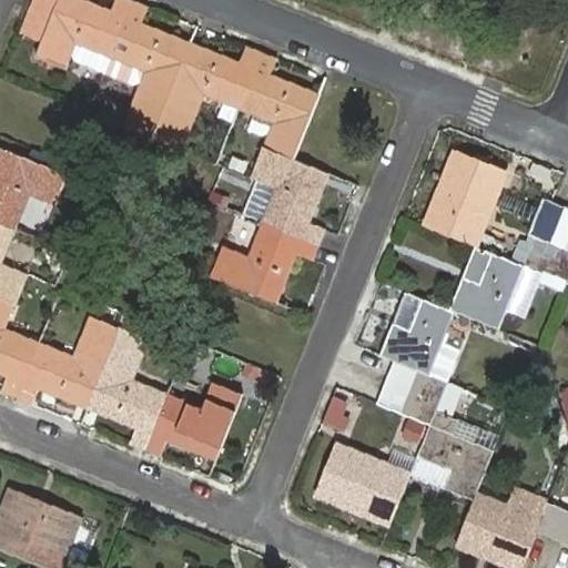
[(37,0),(27,27),(46,34),(52,18),(59,0),(37,0)]
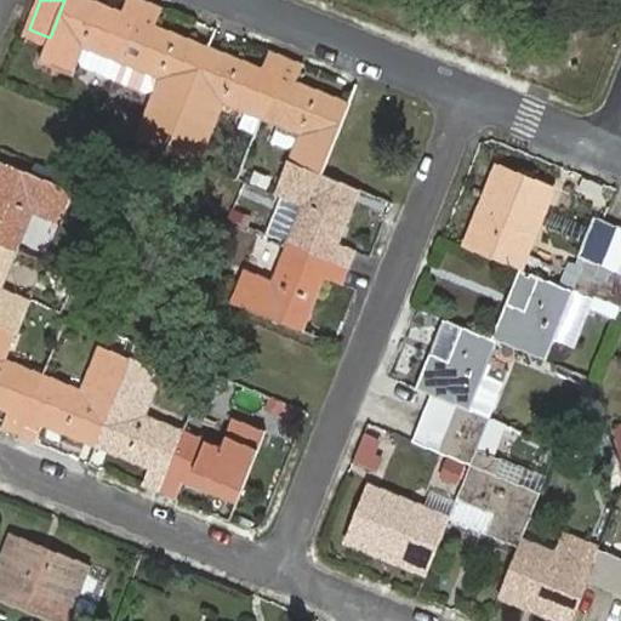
[(123,61),(147,0),(126,0),(124,10),(98,0),(64,0),(57,20),(50,38),(40,61),(74,75),(86,46),(123,61)]
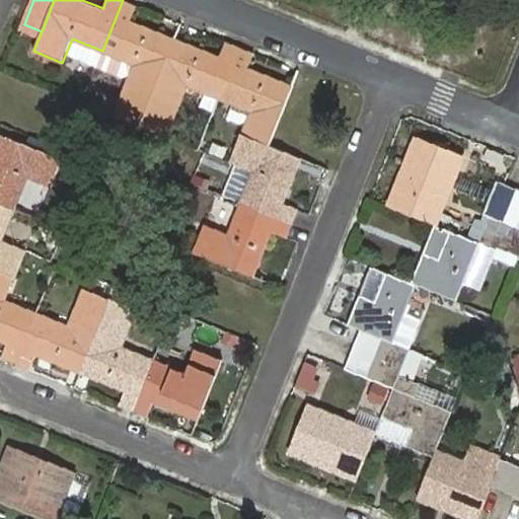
[(115,115),(141,126),(176,38),(132,19),(137,5),(123,0),(102,51),(135,64),(115,115)]
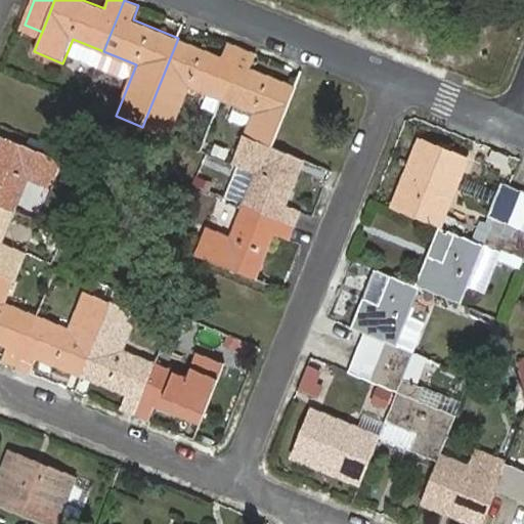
[(142,127),(168,137),(188,86),(221,98),(243,47),(228,42),(222,55),(178,38),(142,127)]
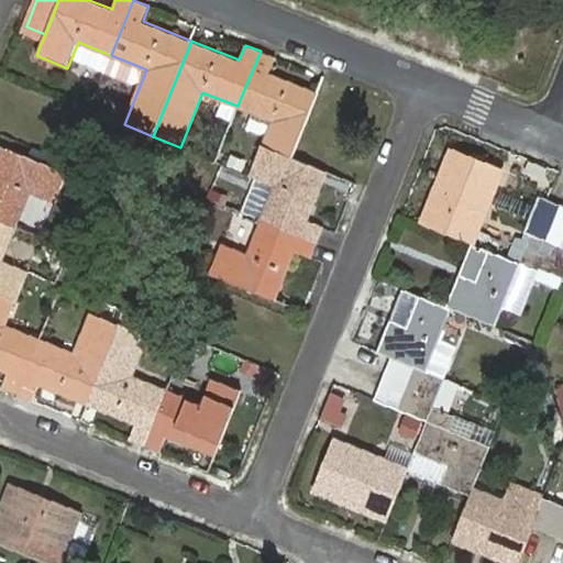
[(273,120),(263,146),(291,157),(318,91),(269,73),(275,57),(261,51),(238,106),(273,120)]
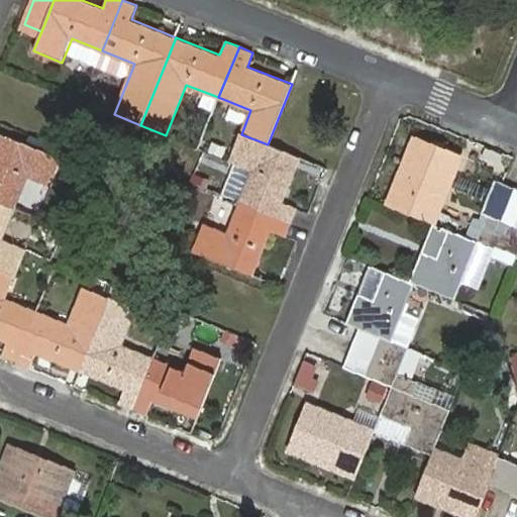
[(297,208),(284,202),(301,158),(268,144),(241,134),(240,133),(229,160),(253,170),(240,202),(292,222),(297,208)]
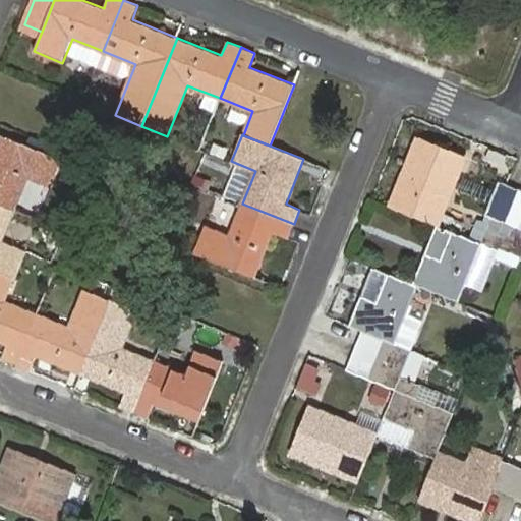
[(0,203),(15,209),(27,177),(53,185),(62,160),(2,135),(0,138),(0,203)]
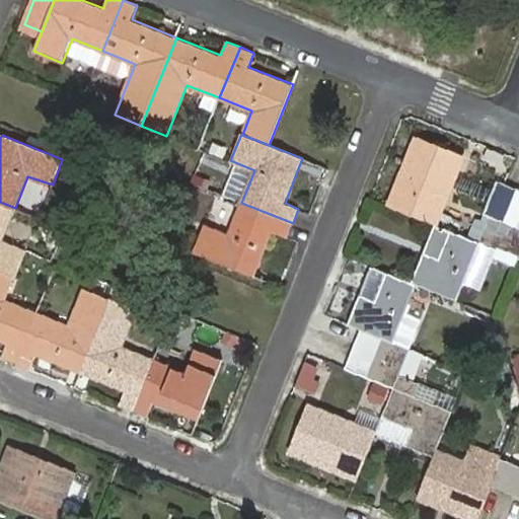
[(432,187),(448,194),(463,157),(416,139),(389,206),(420,218),(432,187)]
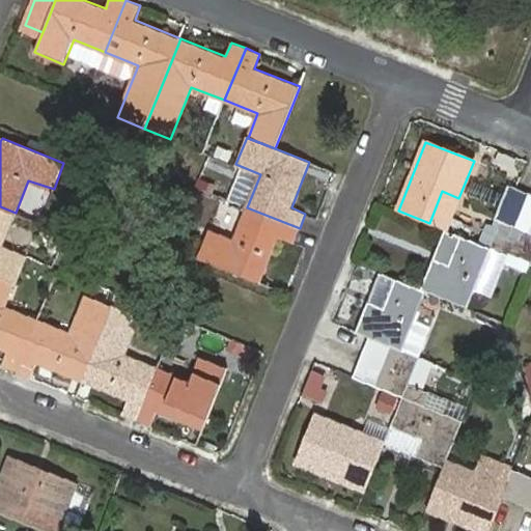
[(503,221),(516,188),(508,185),(495,218),(496,218),(503,221)]
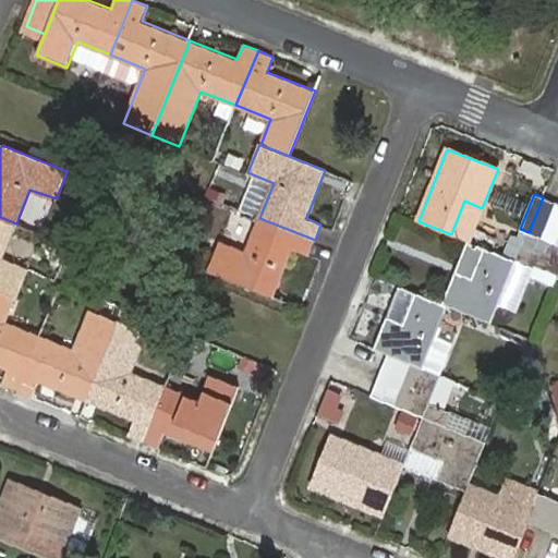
[(542,238),(557,203),(543,197),(529,232),(542,238)]
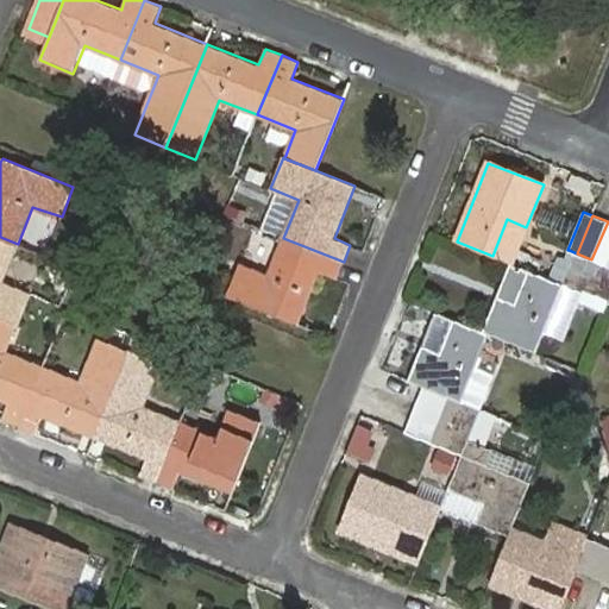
[(607,265),(608,259),(608,221),(591,259),(607,265)]
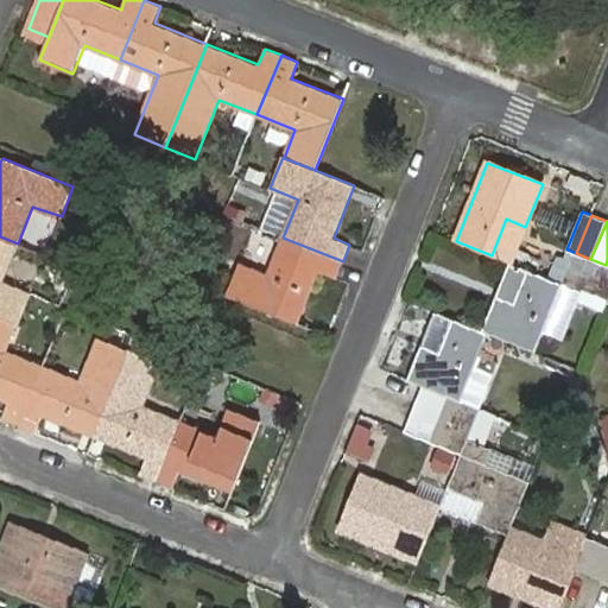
[(29,298),(30,293),(2,282),(18,244),(0,236),(0,317),(16,323),(18,324),(21,315),(26,304),(29,298)]
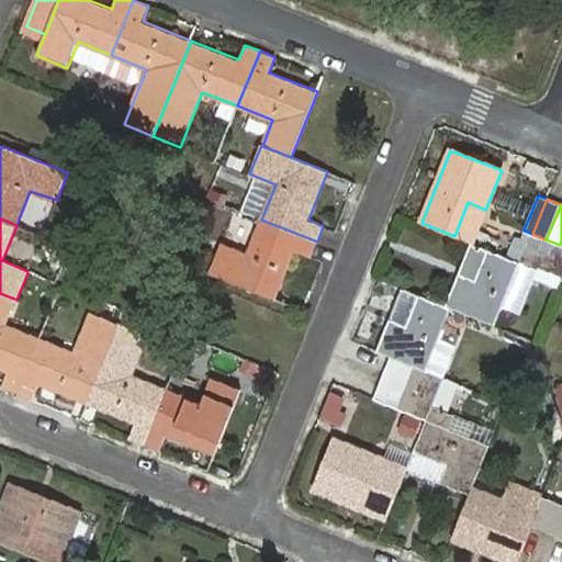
[(311,258),(317,242),(261,220),(248,254),(222,244),(210,272),(276,299),(295,250),(311,258)]
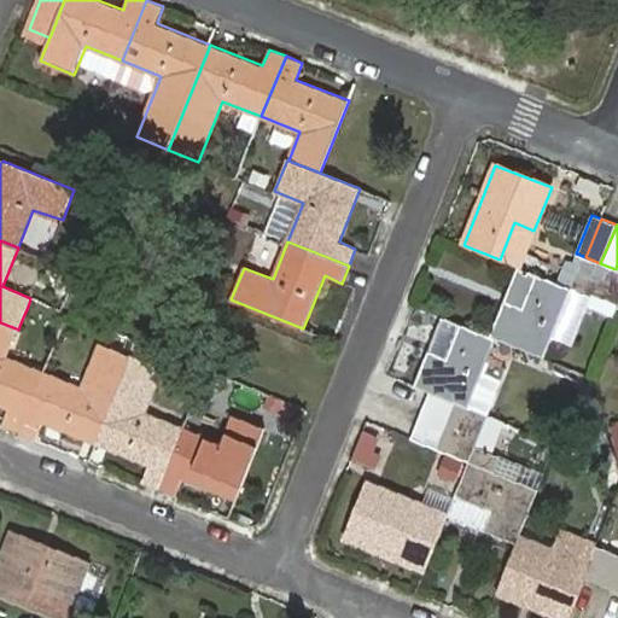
[(586,257),(577,254),(573,263),(567,261),(558,284),(572,289),(586,257)]
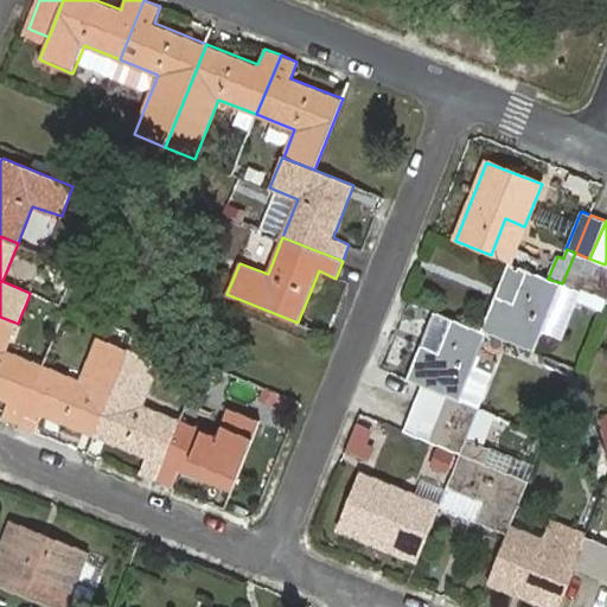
[(562,283),(577,289),(589,259),(575,253),(562,283)]
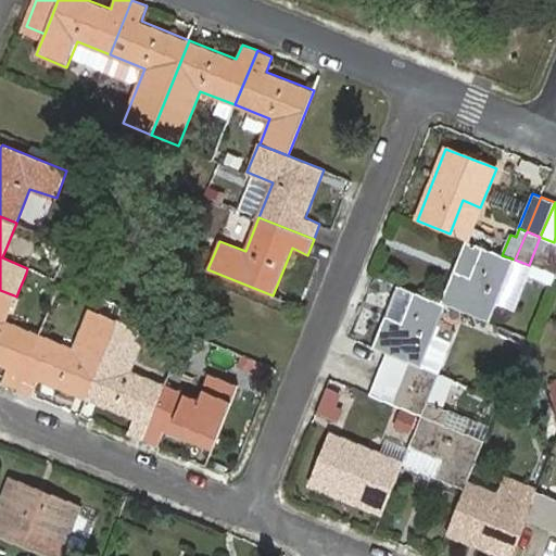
[(540,237),(529,265),(543,270),(554,242),(540,237)]
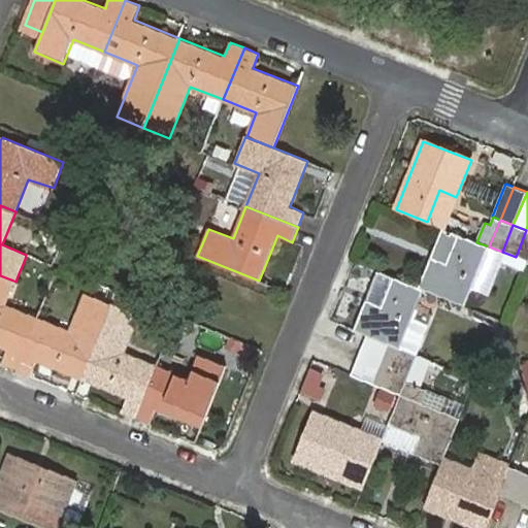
[(465,305),(489,246),(476,242),(442,228),(419,287),(424,289),(465,305)]
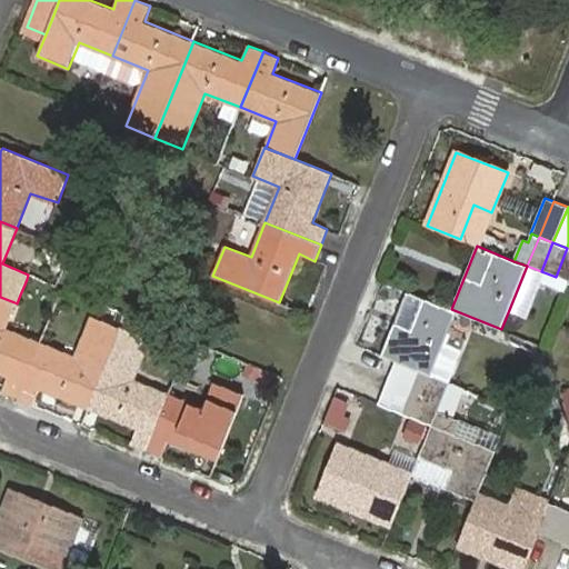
[(568,249),(567,248),(556,277),(568,282),(568,249)]
